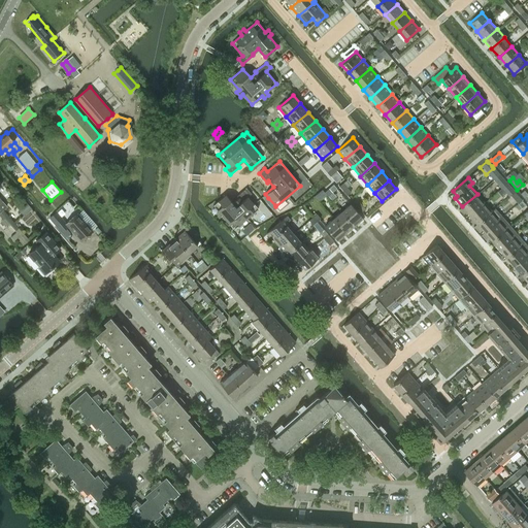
[(510,195),(515,192),(506,184),(503,187),(510,195)]
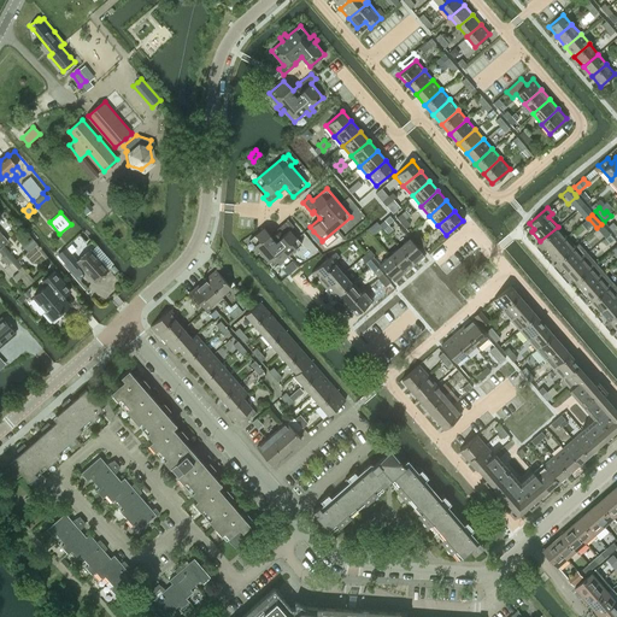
[(289,229),(294,227),(288,219),(277,228),(280,230),(272,236),(264,227),(248,239),(274,268),(301,244),(289,229)]
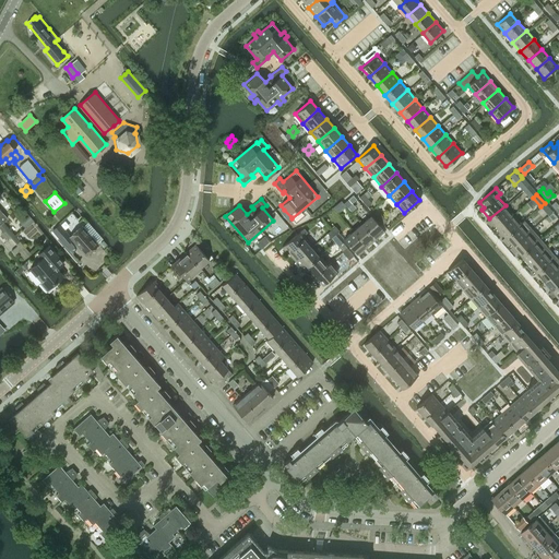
[(355,207),(352,203),(347,199),(343,203),(347,207),(351,212),(355,207)]
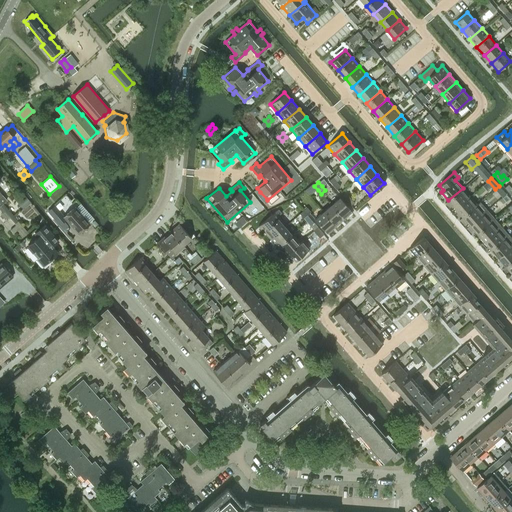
[(502,197),(506,194),(499,186),(495,189),(502,197)]
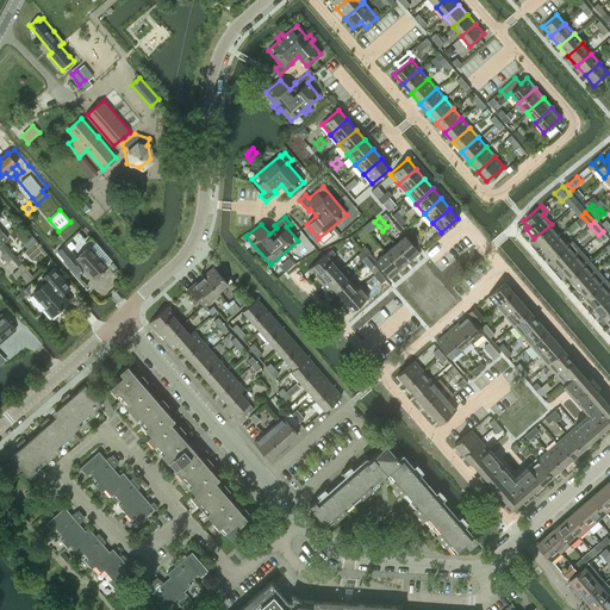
[(543,249),(560,235),(552,224),(534,238),(543,249)]
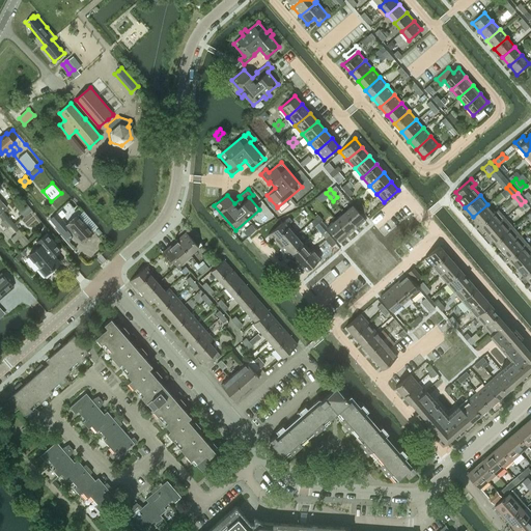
[(277,206),(270,199),(267,201),(274,210),(277,206)]
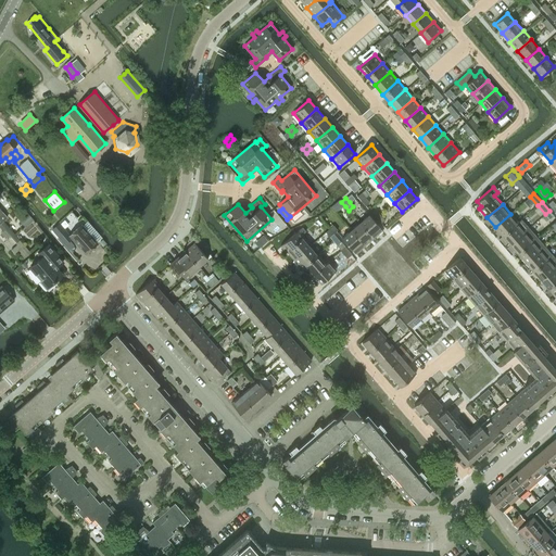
[(25,227),(33,220),(34,219),(26,211),(26,212),(17,218),(25,227)]
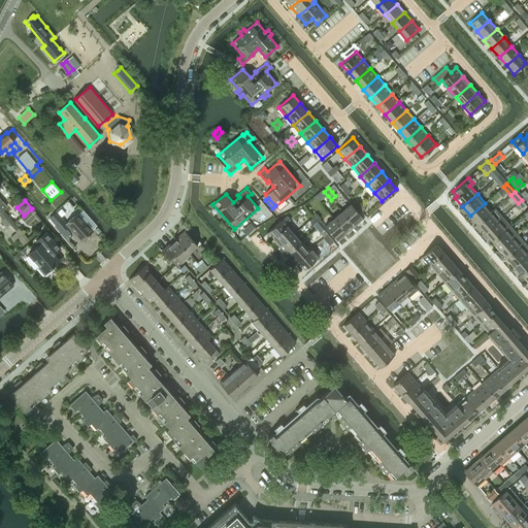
[(354,226),(362,219),(350,203),(341,210),(354,226)]
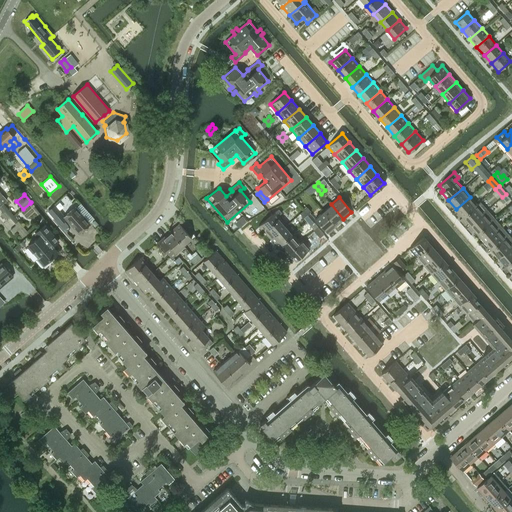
[(463,217),(477,205),(476,204),(470,197),(456,209),(463,217)]
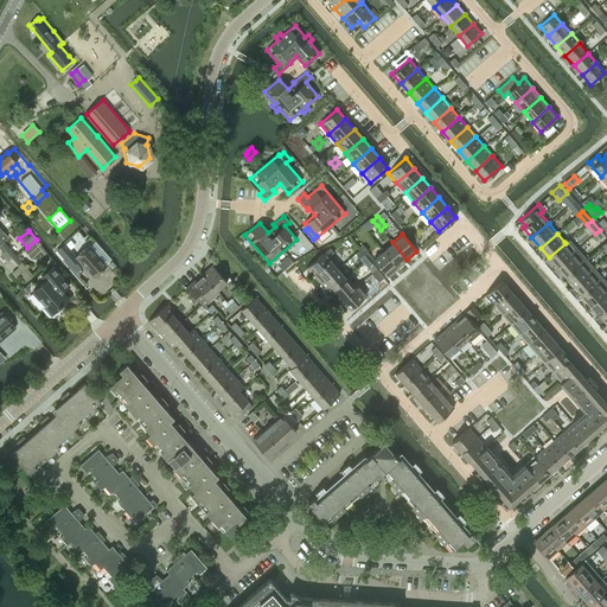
[(4,241),(2,242),(0,238),(0,244),(18,264),(17,266),(18,267),(12,273),(16,278),(19,274),(26,282),(33,276),(20,261),(21,259),(18,255),(17,257),(4,241)]
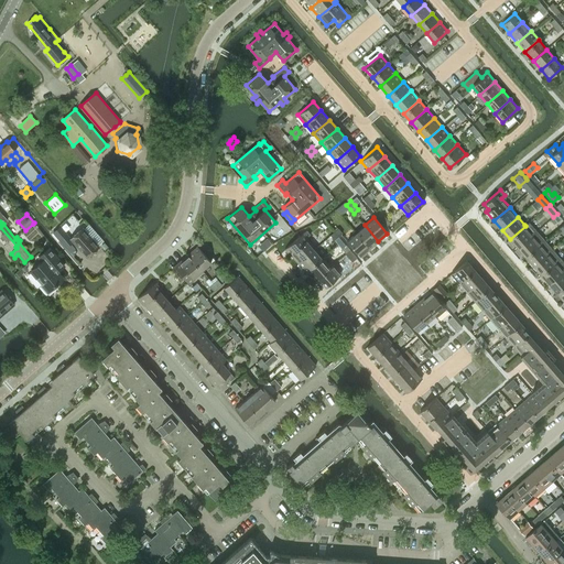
[(518,248),(533,235),(537,231),(529,223),(524,225),(525,226),(510,239),(518,248)]
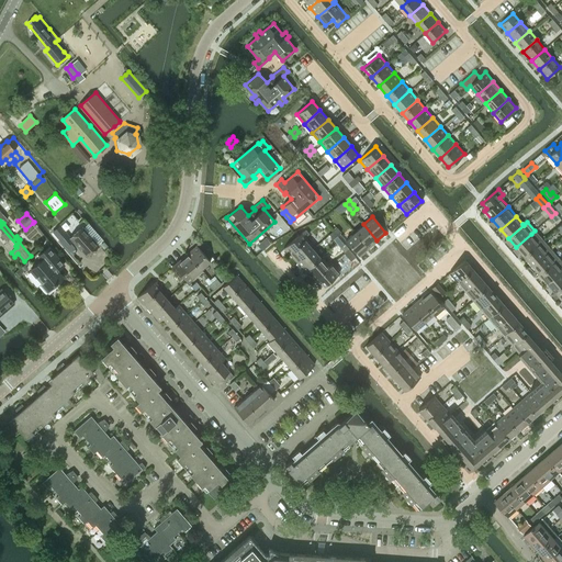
[(368,248),(377,240),(363,224),(355,232),(368,248)]
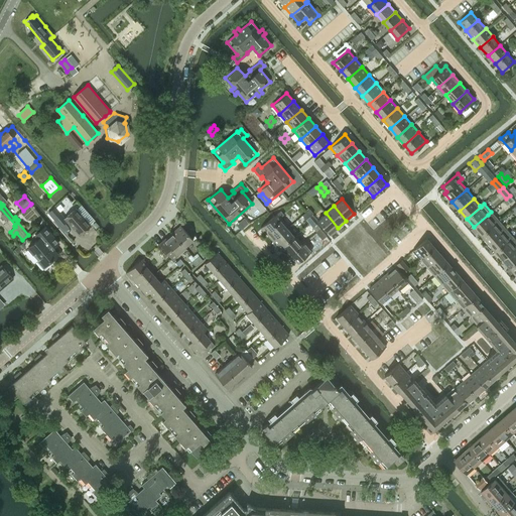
[(87,228),(90,226),(75,209),(65,219),(79,235),(82,233),(84,233),(87,230),(87,228)]
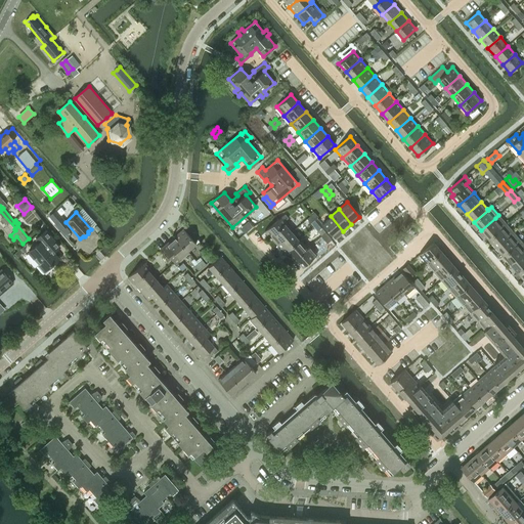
[(285,221),(288,218),(285,214),(264,231),(269,237),(270,236),(277,245),(291,232),(293,230),(285,221)]
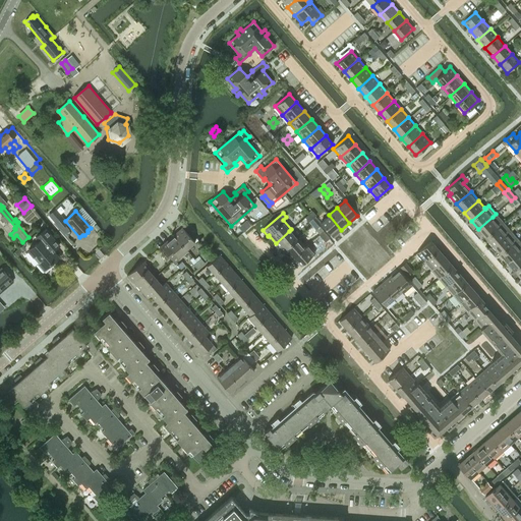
[(485,237),(500,225),(499,225),(503,222),(496,214),(493,217),(478,229),(485,237)]
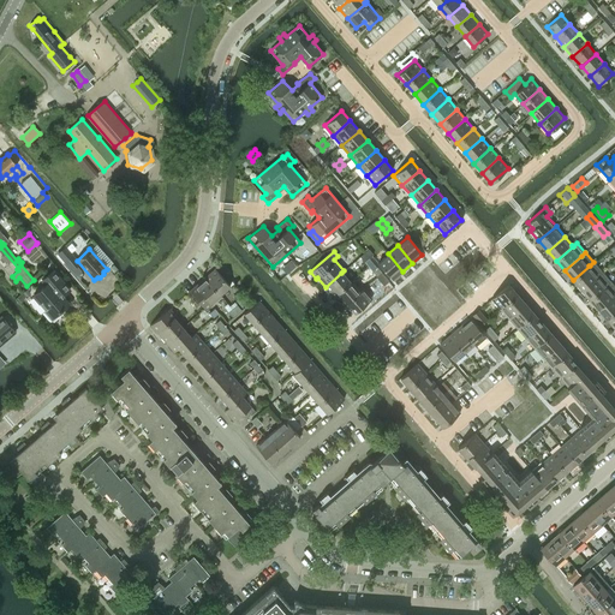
[(392,280),(402,272),(388,254),(377,263),(392,280)]
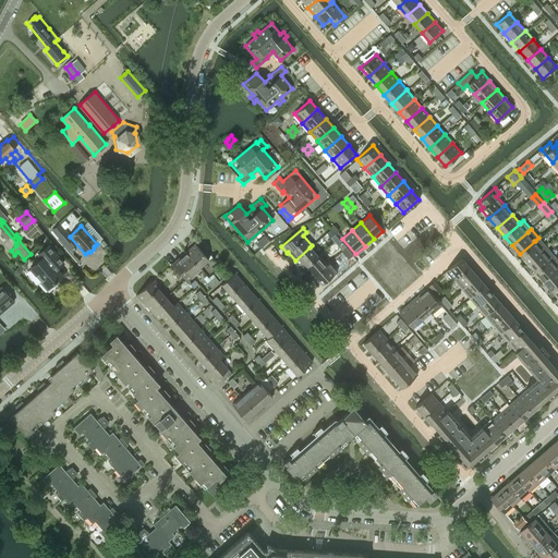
[(60,238),(65,245),(71,241),(64,234),(60,238)]
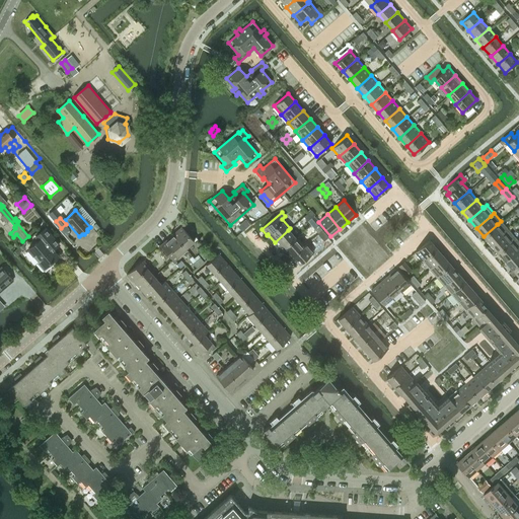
[(246,221),(245,220),(245,219),(237,226),(241,231),(249,224),(246,221)]
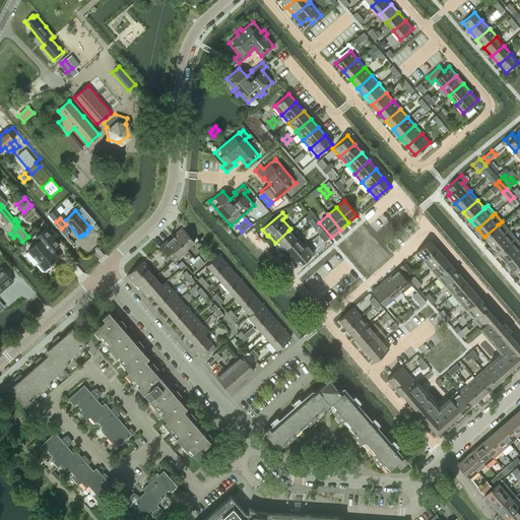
[(492,246),(509,230),(502,221),(498,224),(499,224),(484,237),(492,246)]
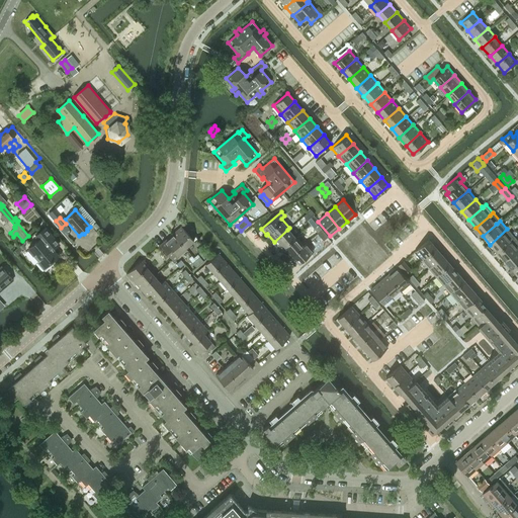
[(318,233),(322,230),(318,225),(314,229),(318,233)]
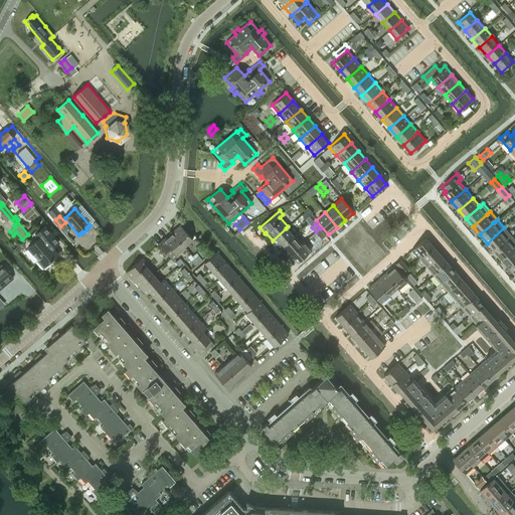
[(184,246),(192,239),(180,225),(172,232),(184,246)]
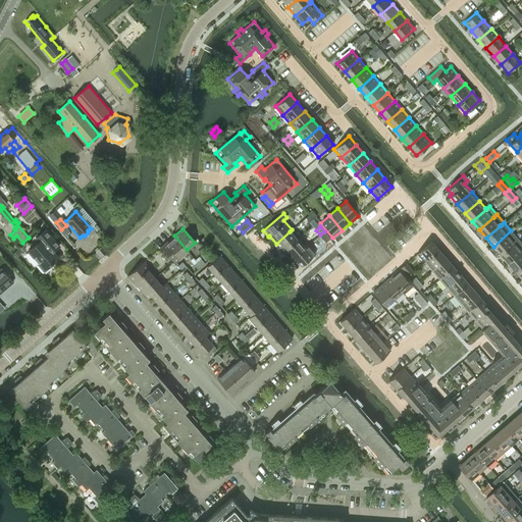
[(50,248),(56,243),(45,229),(36,238),(39,242),(29,251),(39,263),(38,265),(44,272),(51,266),(50,264),(52,263),(58,257),(50,248)]
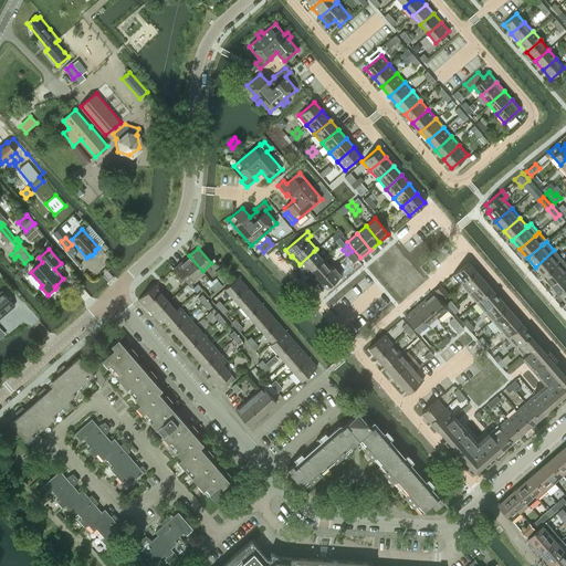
[(543,276),(562,260),(554,250),(535,268),(543,276)]
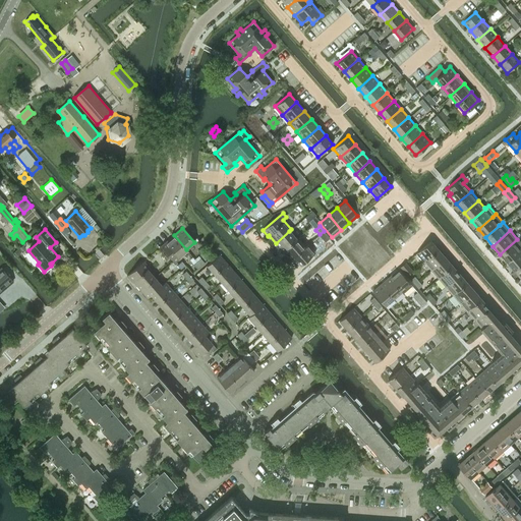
[(297,239),(289,231),(276,243),(283,251),(297,239)]
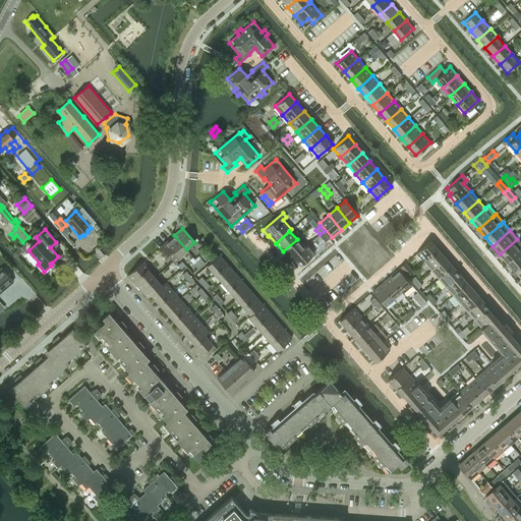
[(327,235),(324,231),(320,234),(319,235),(325,242),(329,238),(327,235)]
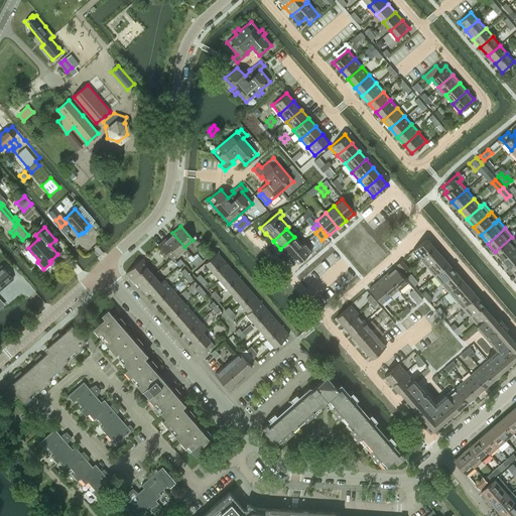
[(184,247),(172,233),(159,244),(172,259),(185,248),(184,247)]
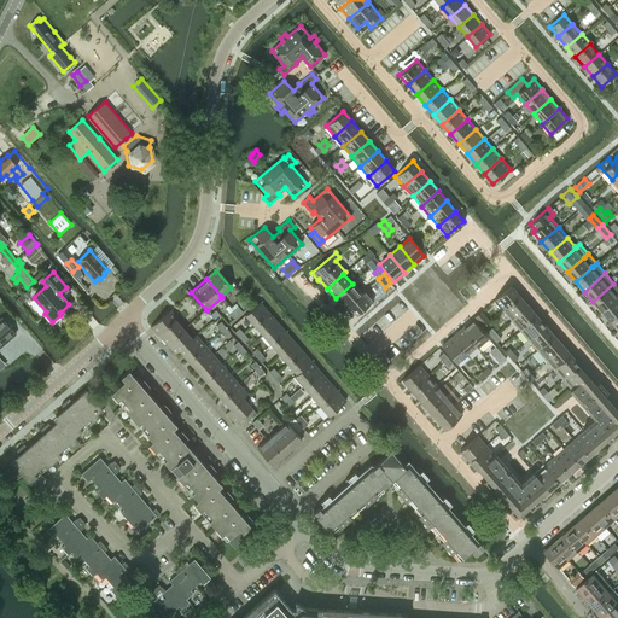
[(360,293),(360,292),(353,284),(336,298),(344,309),(348,305),(348,304),(360,293)]
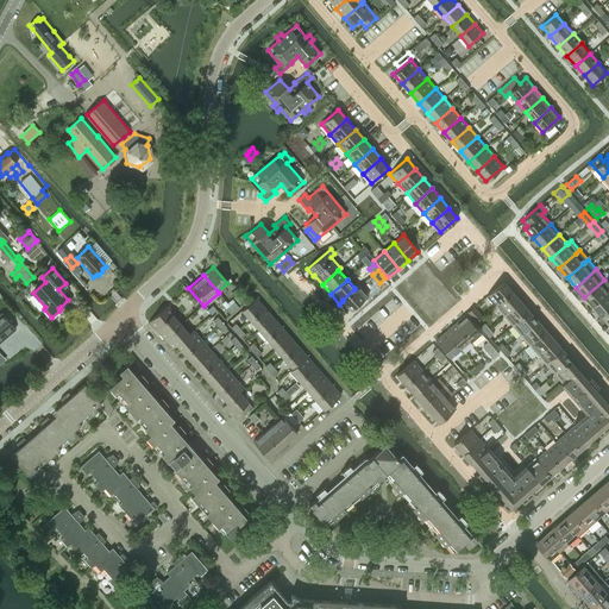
[(608,292),(608,283),(604,280),(584,297),(592,307),(608,292)]
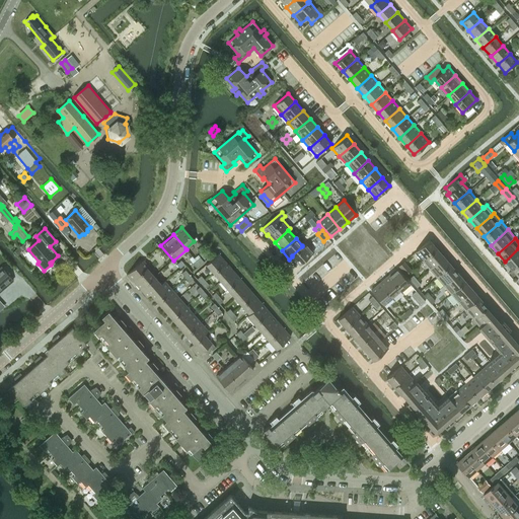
[(422,261),(437,248),(429,239),(415,252),(422,261)]
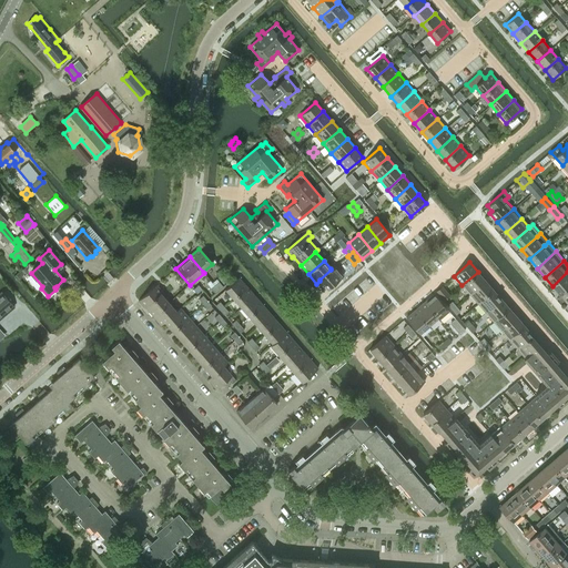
[(327,288),(343,275),(335,265),(331,269),(331,270),(320,280),(320,281),(327,288)]
